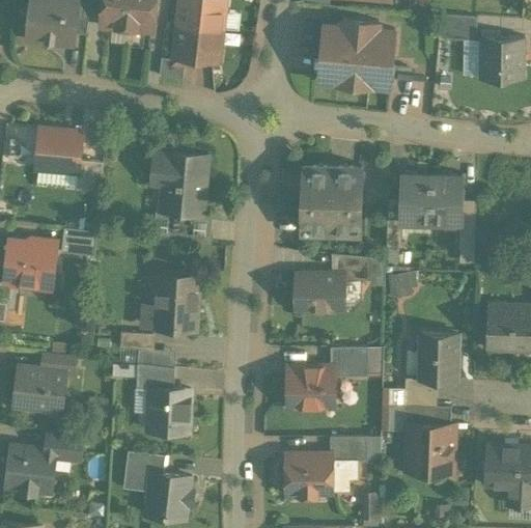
[(45,0),(45,2),(32,1),(31,1),(26,5),(25,17),(29,22),(27,38),(72,44),(74,32),(77,0),(45,0)]
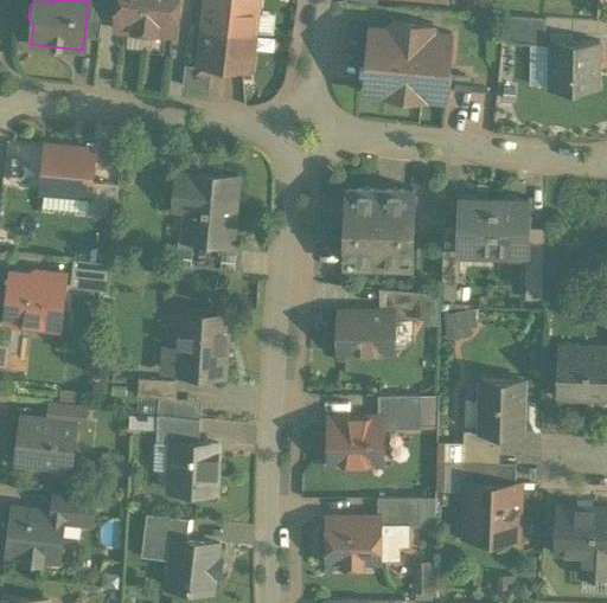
[(102,0),(88,0),(84,37),(98,39),(102,0)]
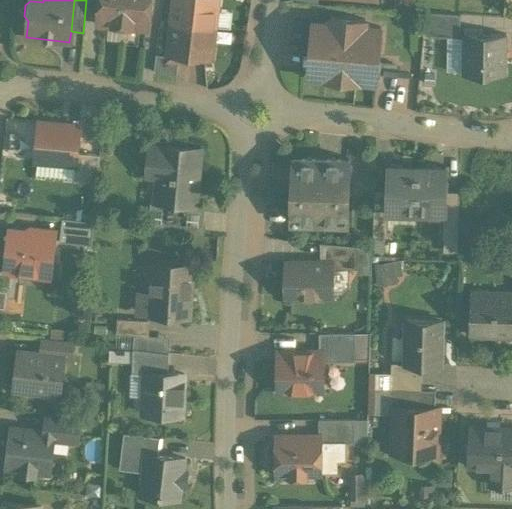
[(98,0),(96,23),(98,23),(99,19),(107,20),(107,23),(110,27),(121,28),(124,0),(98,0)]
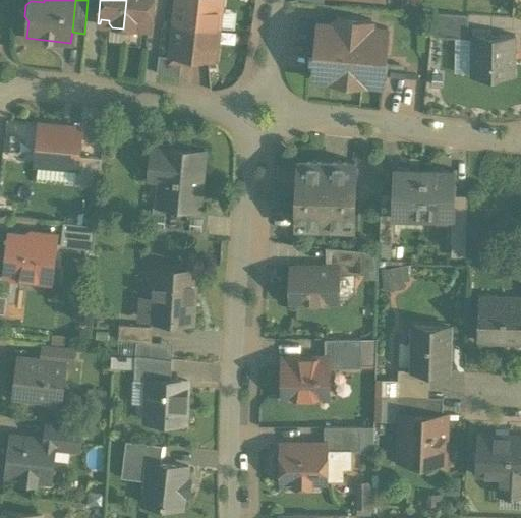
[(126,0),(123,29),(134,30),(138,26),(138,24),(148,24),(147,29),(149,30),(152,0),(126,0)]
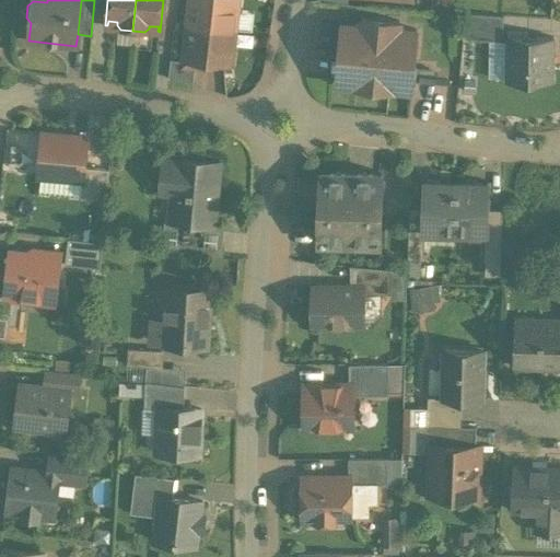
[(189,0),(187,25),(233,31),(236,0),(189,0)]
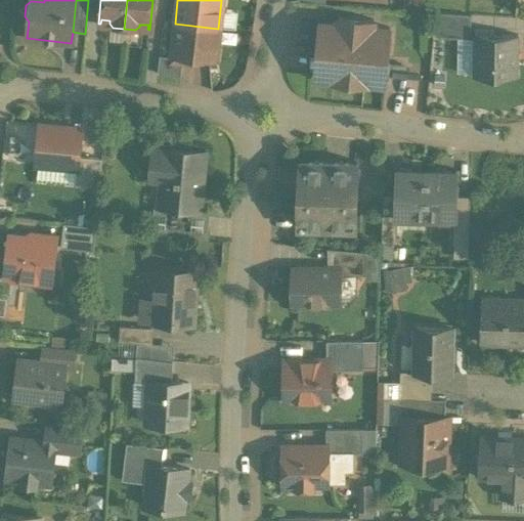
[(470,16),(435,13),(433,37),(473,41),(474,36),(474,33),(469,32),(470,16)]
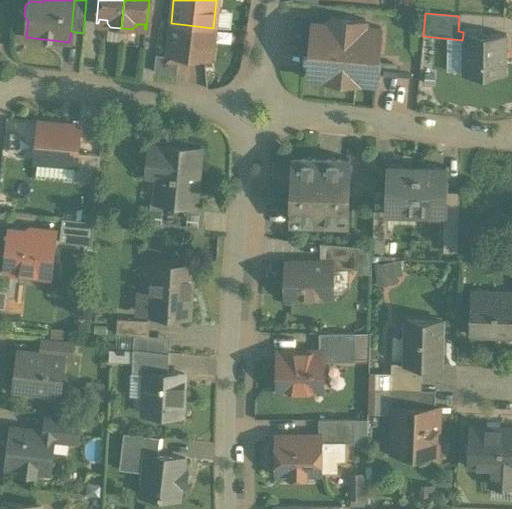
[(364,21),(329,17),(328,24),(312,23),(307,76),(375,83),(380,29),(363,27),(364,21)]
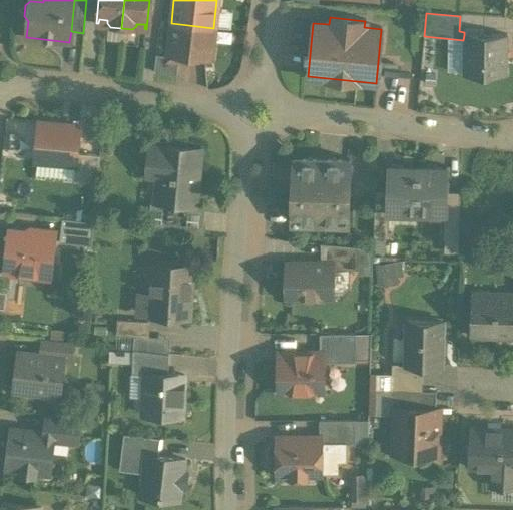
[(213,28),(171,23),(167,57),(167,61),(177,62),(183,62),(183,60),(190,61),(191,58),(210,60),(213,28)]
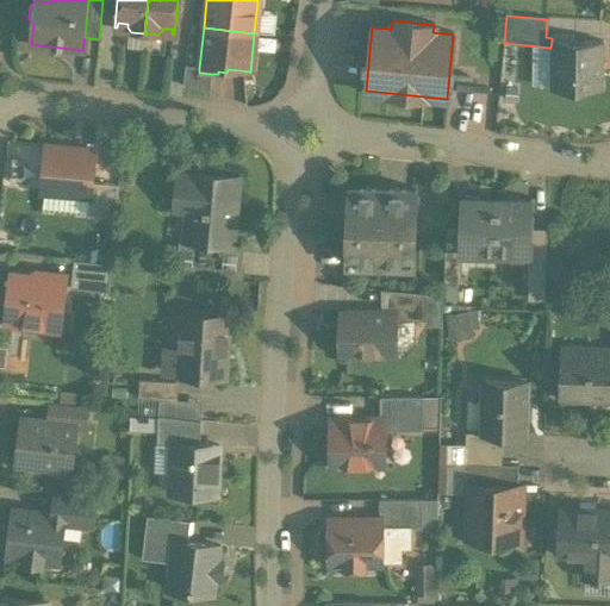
[(602,44),(552,42),(551,48),(551,91),(601,93),(602,44)]
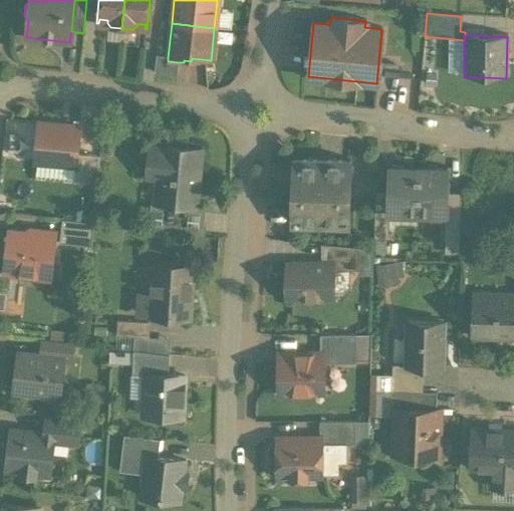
[(168,57),(156,55),(154,73),(176,76),(178,62),(168,61),(168,57)]
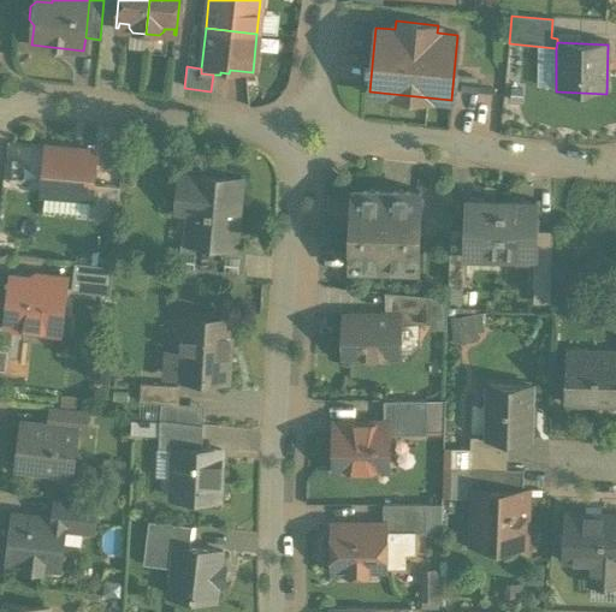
[(94,153),(46,148),(41,195),(89,200),(90,200),(92,185),(94,153)]
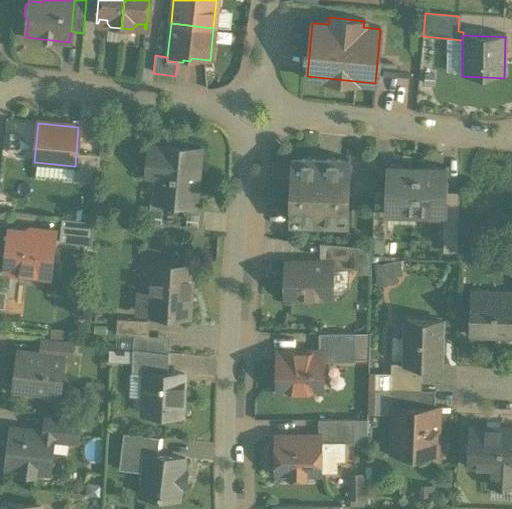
[(199,149),(160,146),(160,148),(147,147),(145,176),(161,177),(159,203),(194,206),(199,149)]
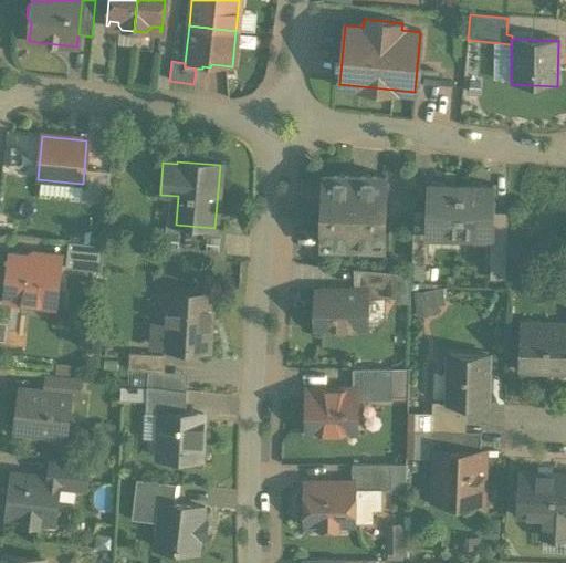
[(108,173),(84,170),(83,184),(82,184),(80,201),(106,204),(108,173)]
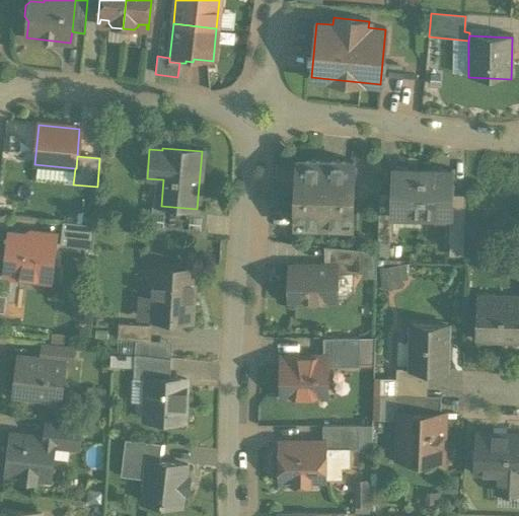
[(351,164),(297,162),(297,161),(296,161),(294,218),(304,218),(304,226),(342,227),(342,219),(352,219),(353,163),(351,163),(351,164)]
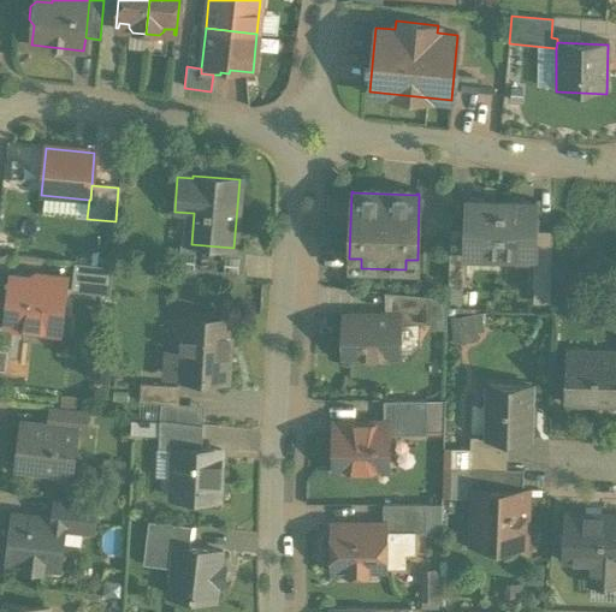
[(501,203),(467,202),(466,229),(466,256),(467,256),(499,257),(501,203)]
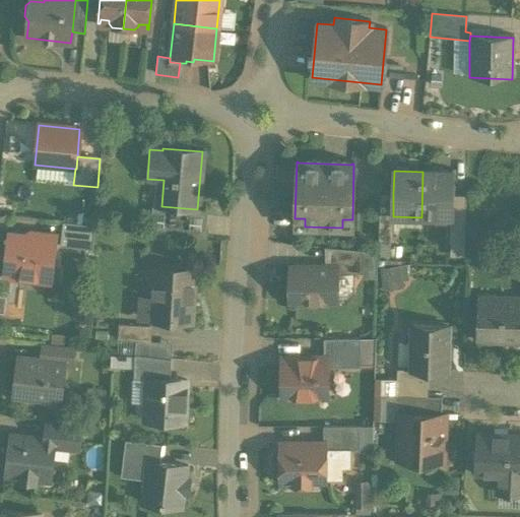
[(453,173),(423,172),(421,217),(451,217),(452,217),(453,195),(453,173)]
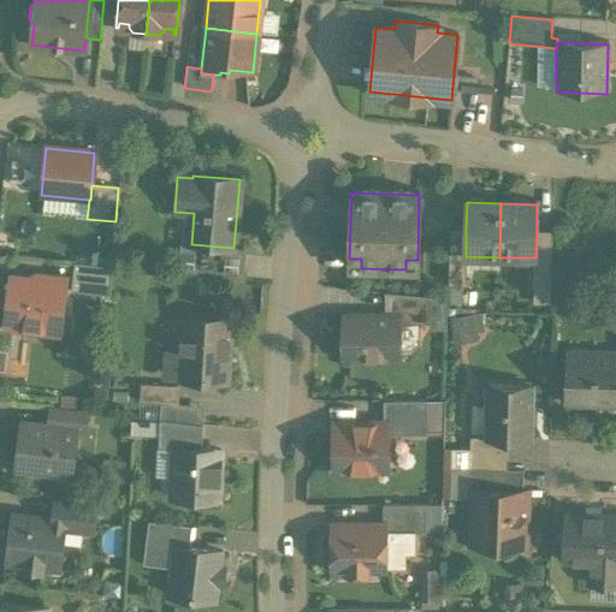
[(466,229),(449,229),(448,285),(466,285),(467,256),(466,256),(466,229)]
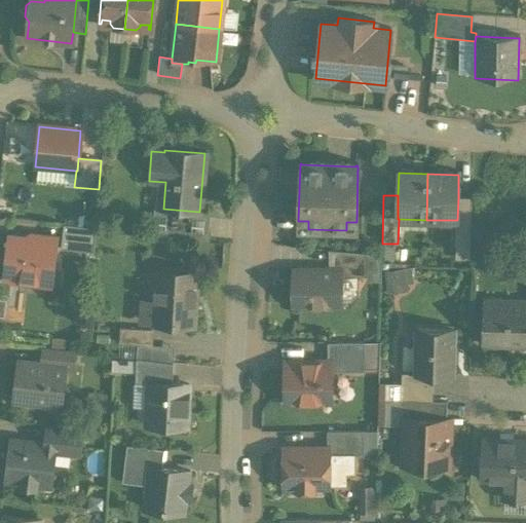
[(472,198),(458,197),(457,220),(456,220),(455,247),(471,247),(472,198)]
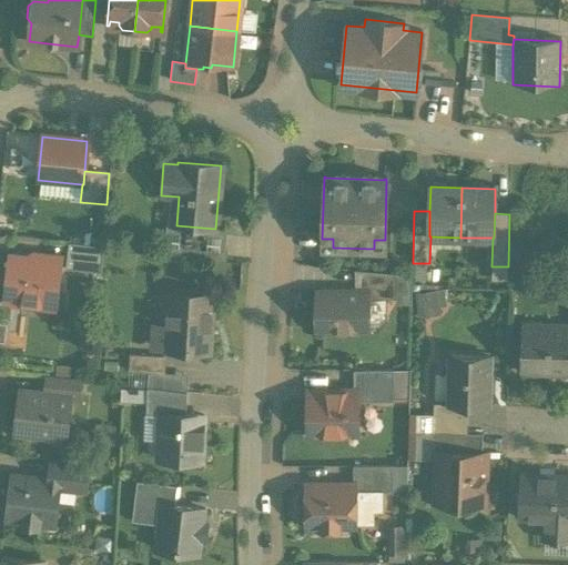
[(202,240),(164,238),(163,254),(201,259),(202,240)]
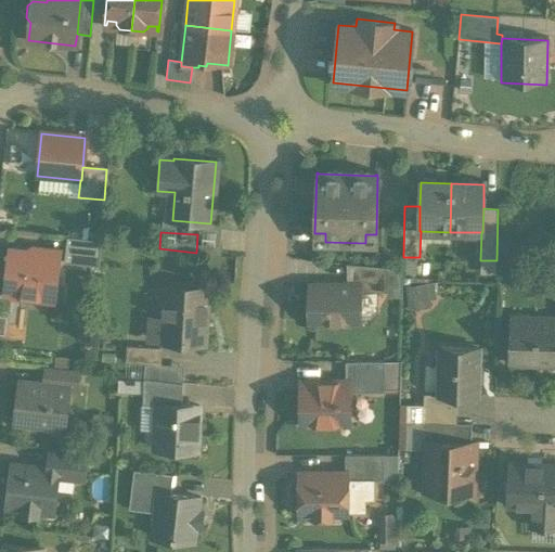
[(450,243),(450,233),(421,234),(422,244),(450,243)]
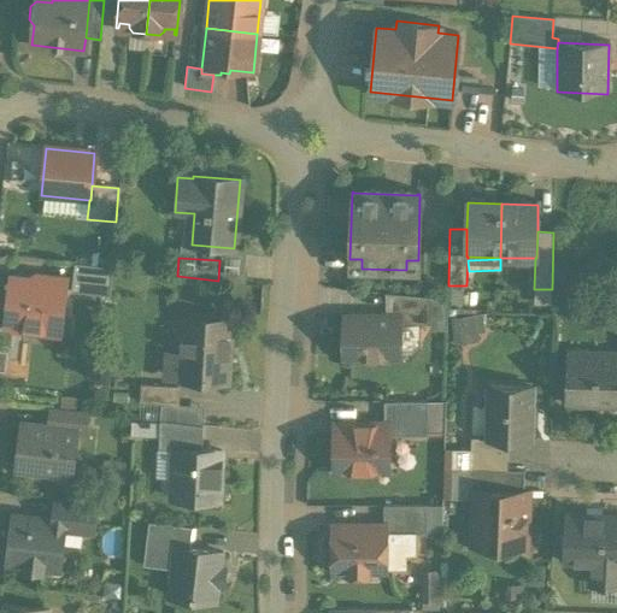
[(111,269),(74,264),(70,292),(110,296),(111,269)]
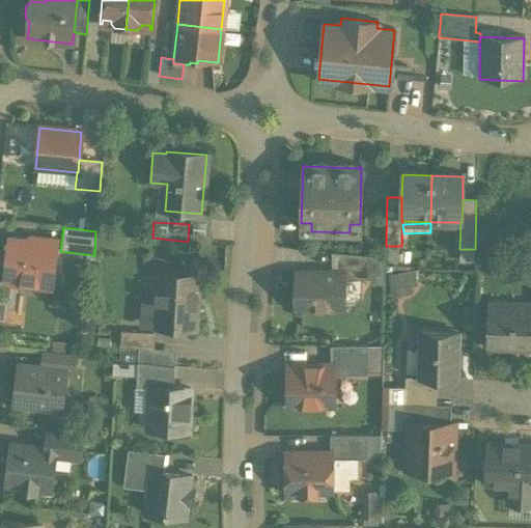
[(30,240),(26,242),(8,240),(4,279),(8,279),(10,283),(21,284),(24,281),(49,284),(49,287),(51,288),(56,243),(54,243),(54,247),(39,245),(39,244),(37,241),(30,240)]
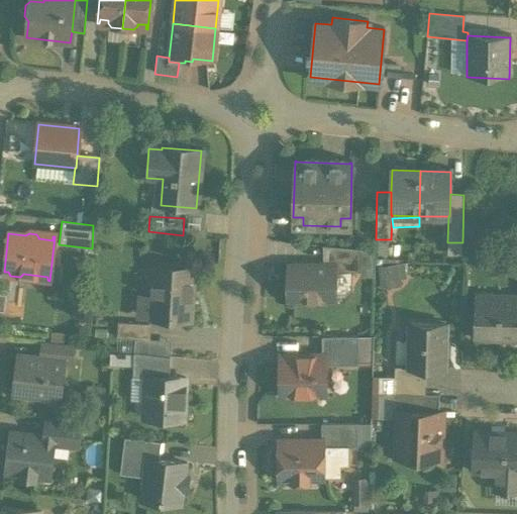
[(359,250),(322,247),(322,267),(334,267),(334,274),(359,274),(359,250)]
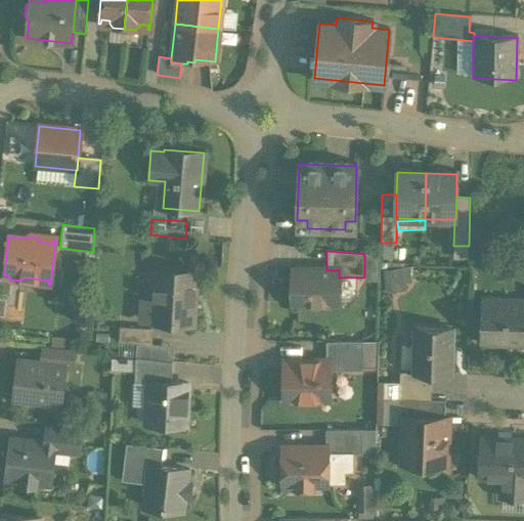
[(195,273),(155,270),(151,320),(192,323),(195,273)]
